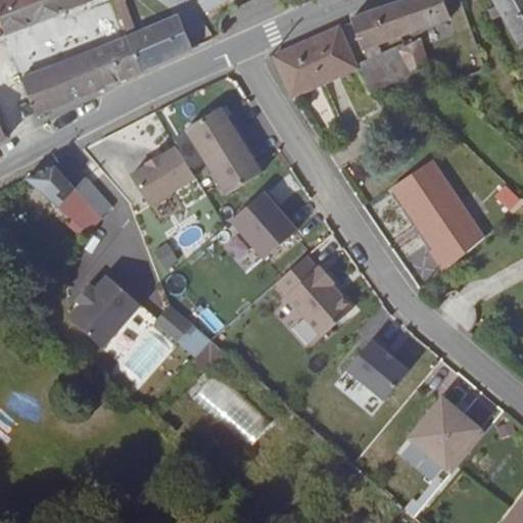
[(0,0),(0,17),(6,34),(63,11),(58,0),(0,0)]
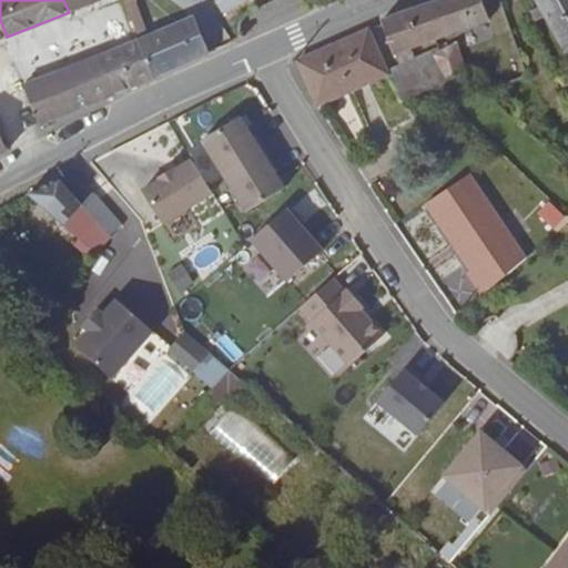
[(92,0),(63,0),(69,12),(93,3),(92,0)]
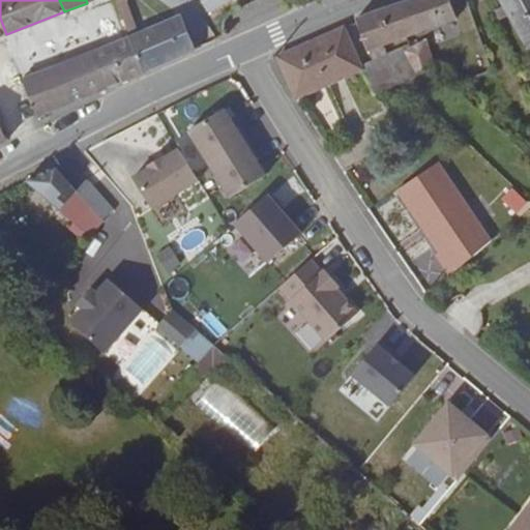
[(115,0),(130,39),(143,72),(193,50),(179,18),(138,34),(126,2),(126,0),(115,0)]
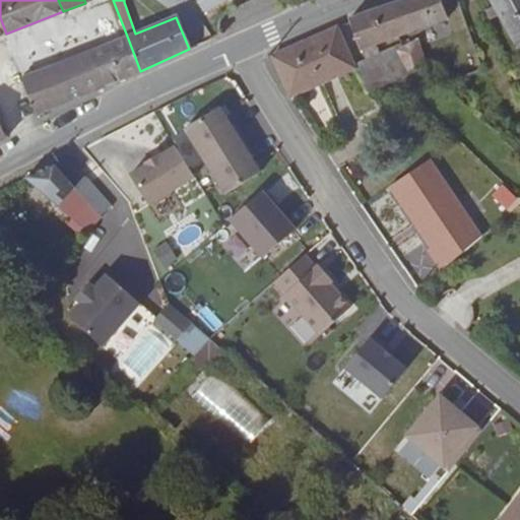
[(449,18),(442,0),(403,0),(374,10),(384,42),(399,37),(449,18)]
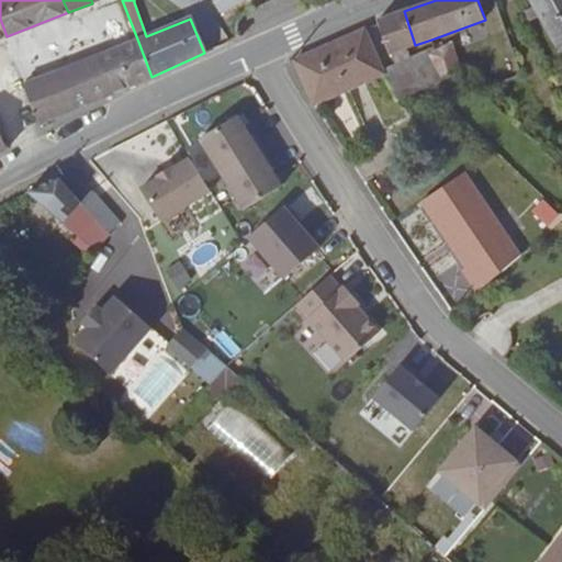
[(539,17),(561,56),(561,0),(529,0),(534,7),(539,17)]
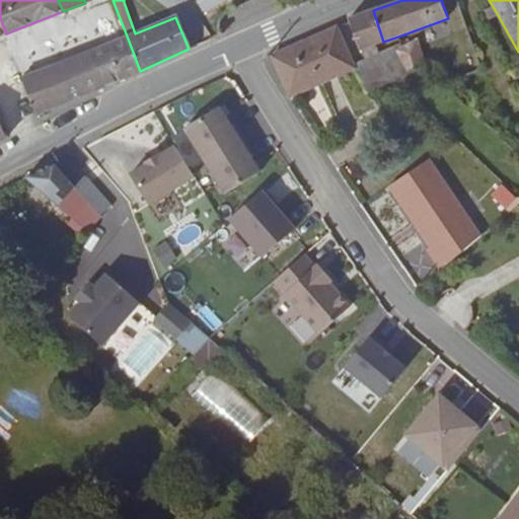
[(498,15),(493,6),(484,11),(489,21),(498,15)]
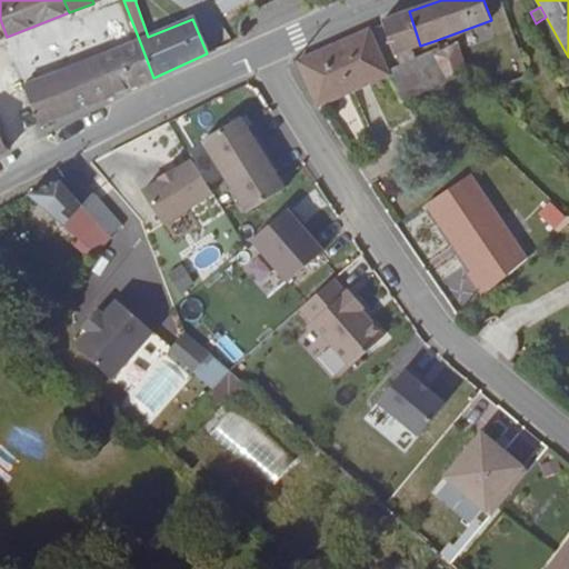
[(420,46),(409,11),(396,16),(382,20),(383,25),(395,56),(398,55),(403,66),(389,73),(389,75),(402,102),(418,93),(466,70),(458,43),(442,51),(435,55),(435,53),(416,60),(412,49),(420,46)]
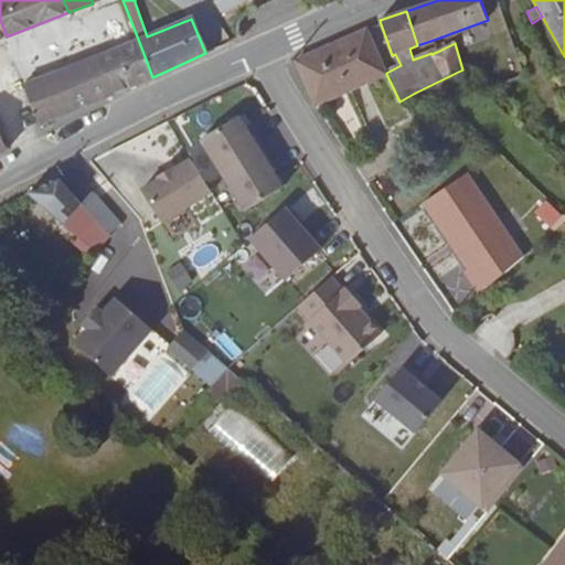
[(322,50),(296,61),(316,106),(386,74),(386,73),(366,30),(322,50)]
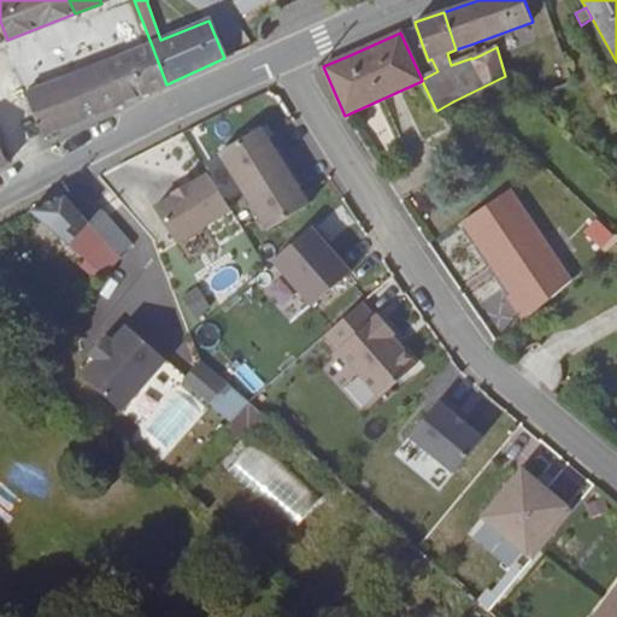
[(166,84),(152,46),(131,54),(147,93),(166,84)]
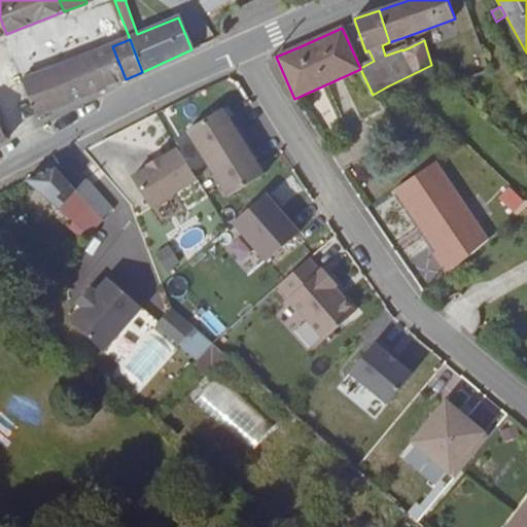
[(86,56),(102,89),(126,79),(112,46),(86,56)]
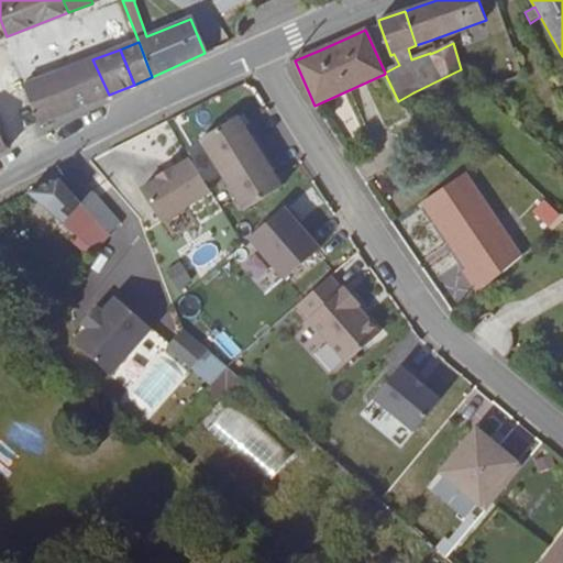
[(88,61),(23,85),(39,123),(84,105),(109,95),(92,59),(88,61)]
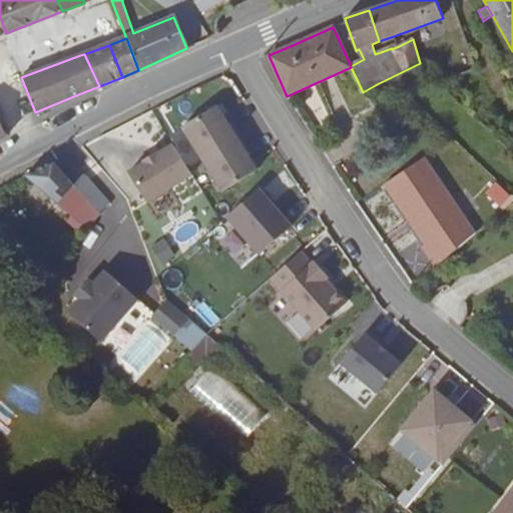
[(14,94),(0,96),(0,112),(17,109),(14,94)]
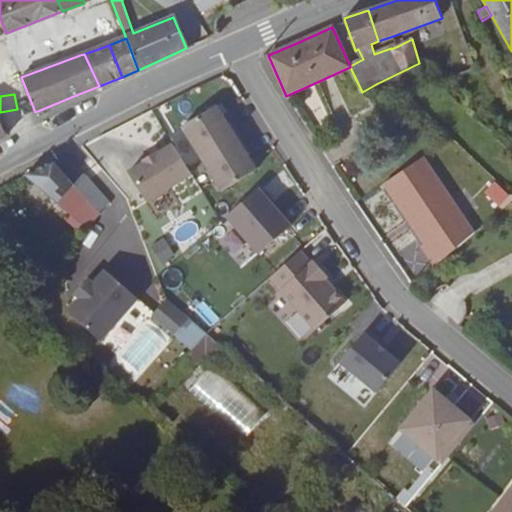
[(219,195),(256,173),(218,107),(181,129),(219,195)]
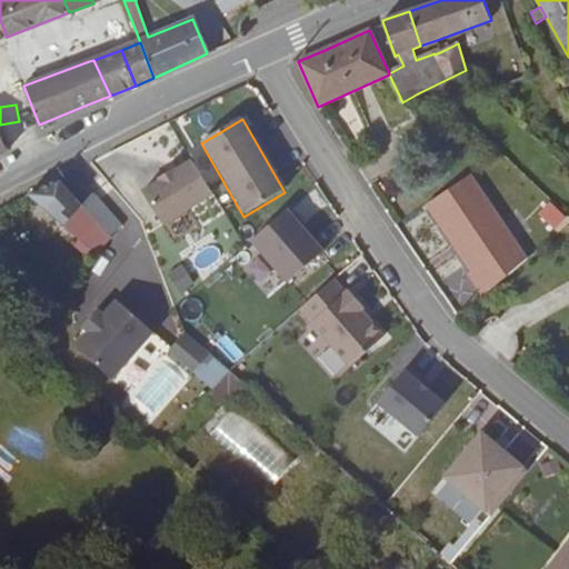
[(163,225),(213,193),(192,160),(175,171),(173,169),(158,178),(160,180),(142,191),(163,225)]
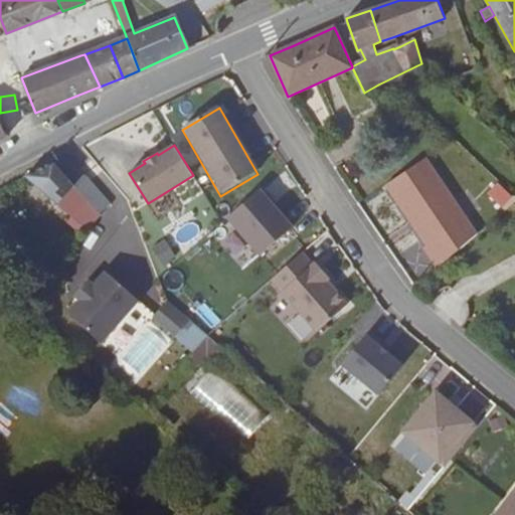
[(64,156),(53,162),(98,211),(108,200),(64,156)]
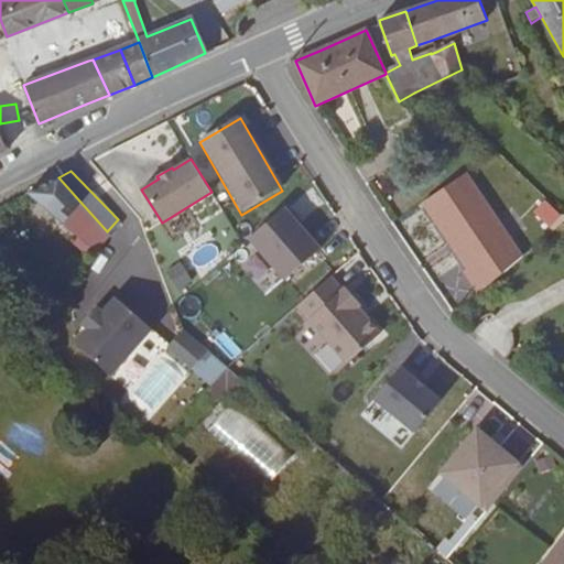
[(467,173),(423,203),(449,242),(455,239),(459,247),(455,250),(468,269),(465,271),(479,293),(523,257),(467,173)]
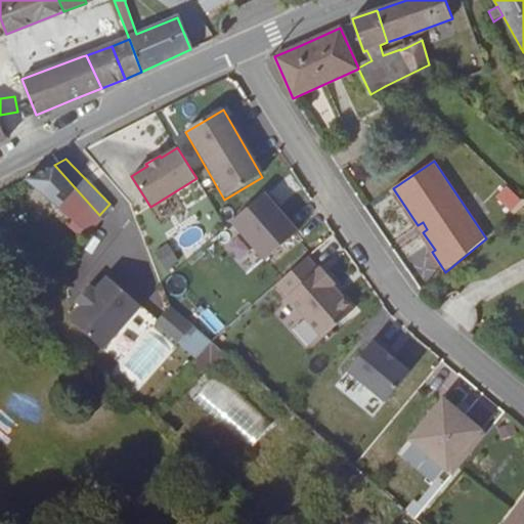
[(98,216),(99,215),(54,165),(26,179),(44,194),(35,206),(66,232),(71,227),(82,236),(98,216)]
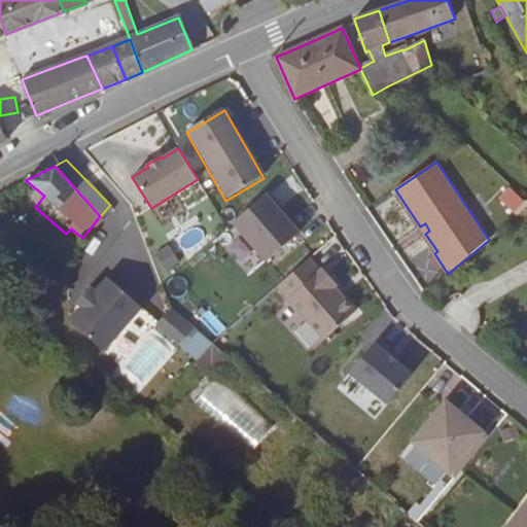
[(525,203),(510,187),(499,197),(516,212),(525,203)]
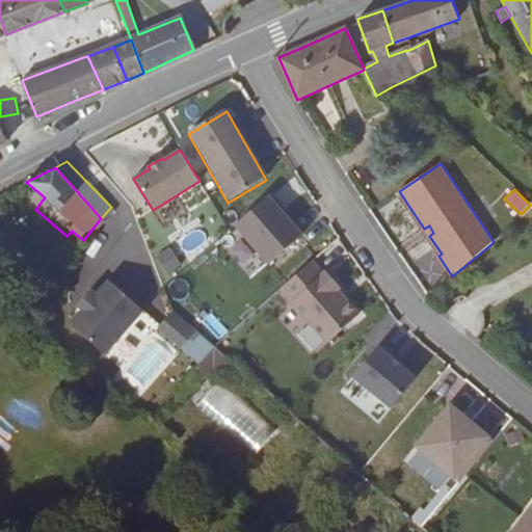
[(268,267),(301,236),(267,197),(233,229),(268,267)]
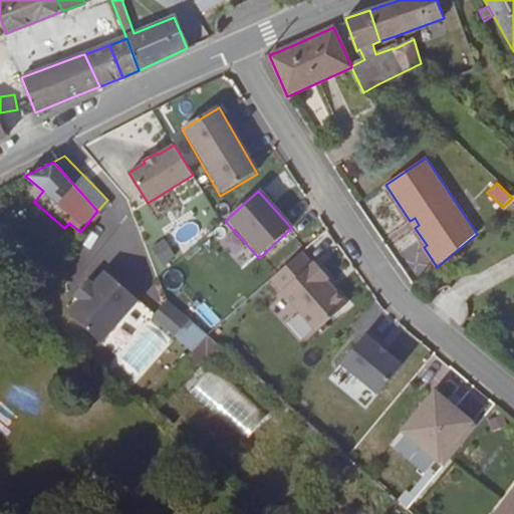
[(410,221),(415,228),(419,225),(415,218),(410,221)]
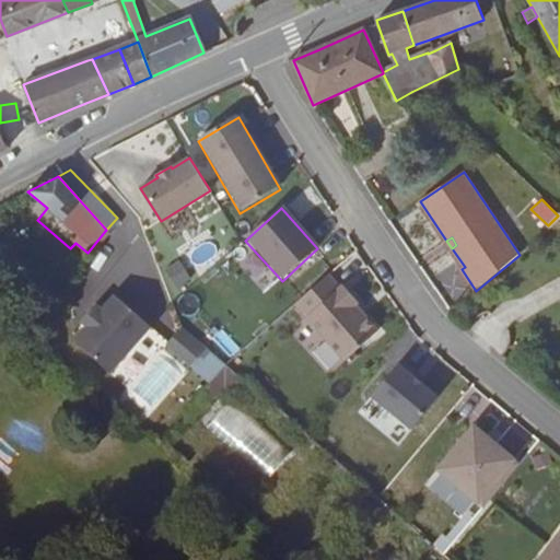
[(177,287),(190,278),(178,260),(166,268),(177,287)]
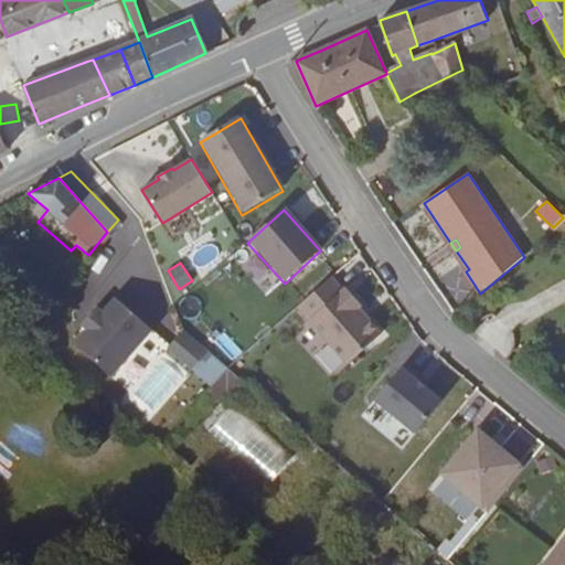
[(348,364),(381,336),(332,279),(299,308),(348,364)]
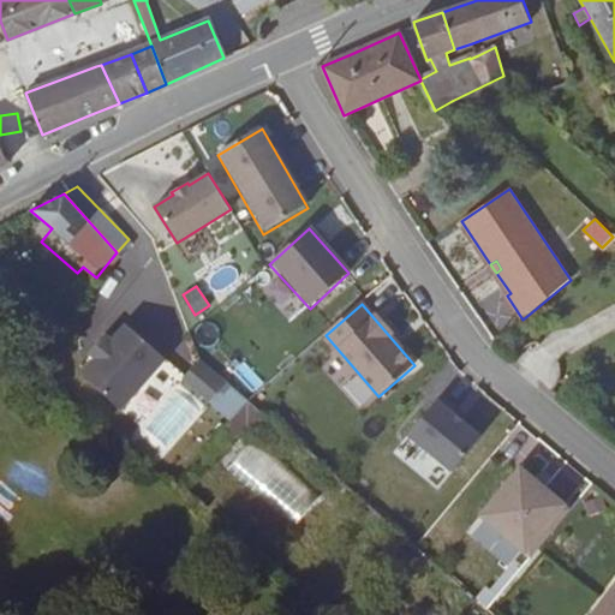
[(167,363),(127,327),(81,377),(121,413),(167,363)]
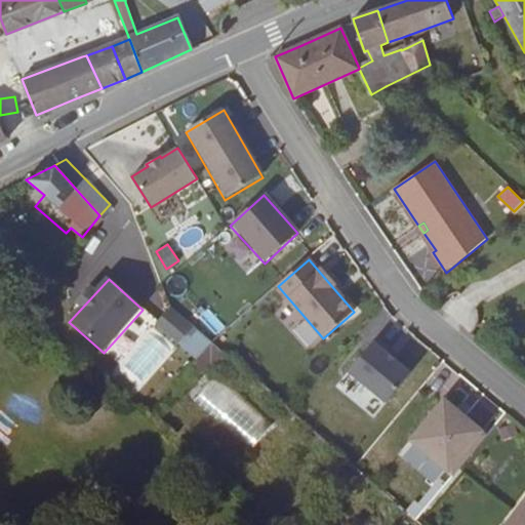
[(170,306),(160,319),(184,338),(195,325),(170,306)]
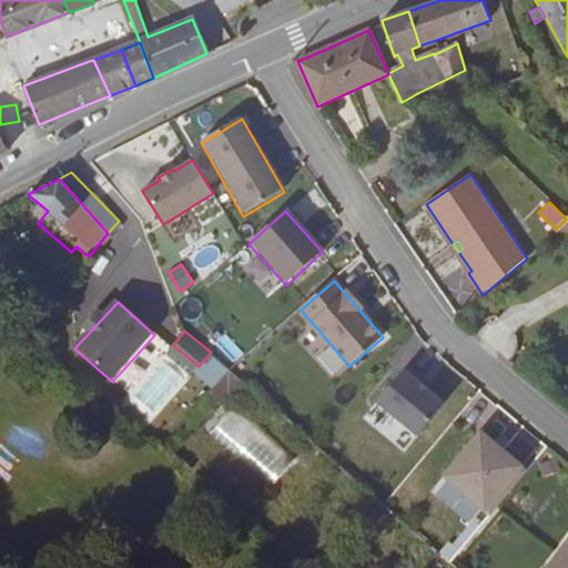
[(173,345),(169,350),(195,371),(199,366),(173,345)]
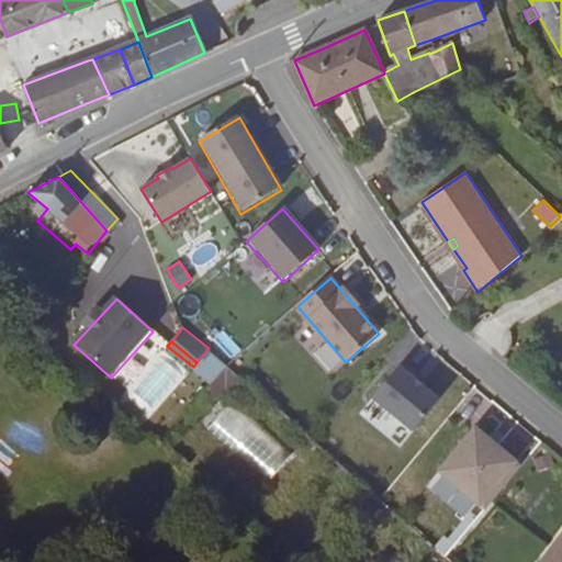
[(209,348),(197,362),(216,379),(229,363),(209,348)]
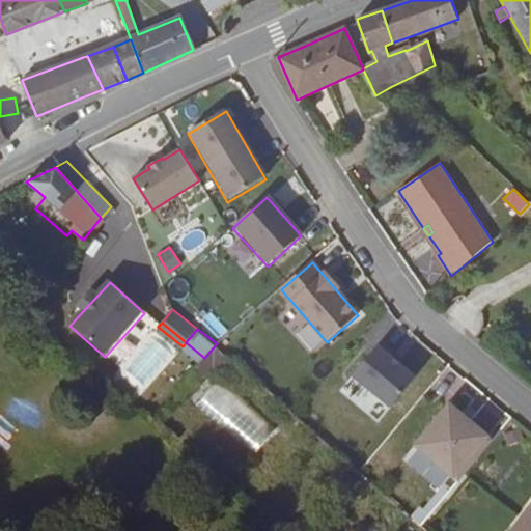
[(134,399),(172,358),(154,339),(114,382),(134,399)]
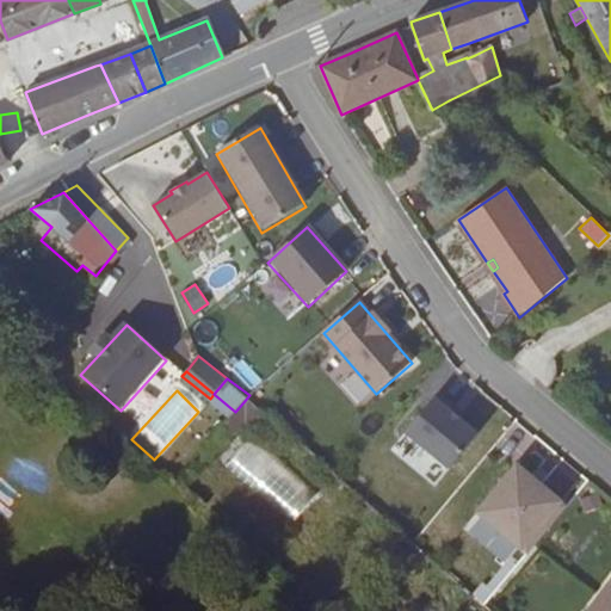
[(214,394),(210,399),(230,417),(235,412),(214,394)]
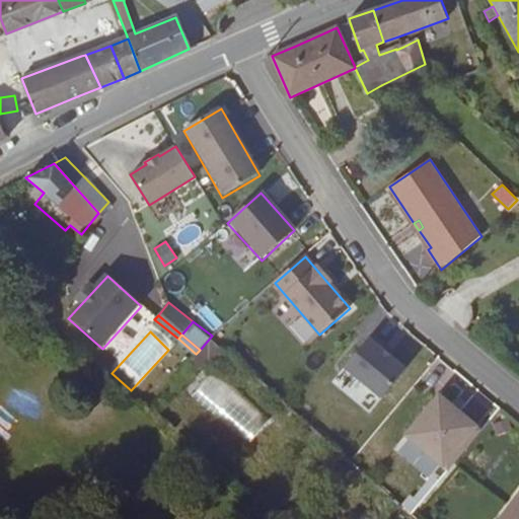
[(219,366),(230,352),(227,349),(212,336),(200,350),(196,354),(186,365),(195,373),(209,357),(219,366)]
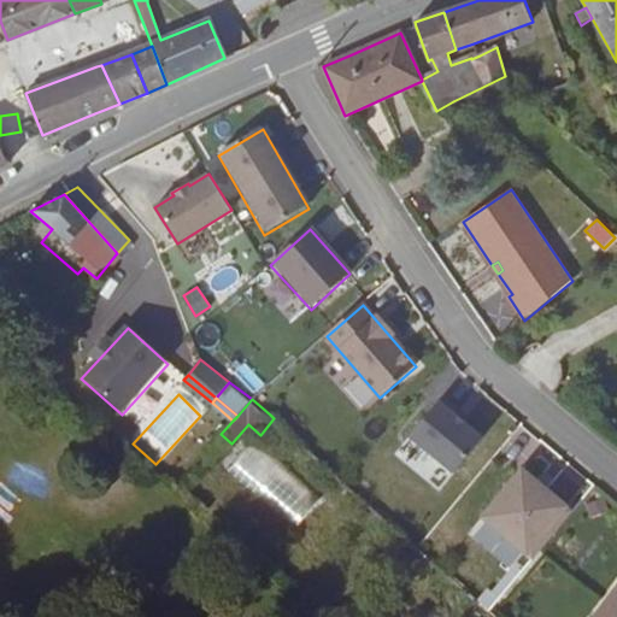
[(452,475),(482,438),(441,405),(411,442),(452,475)]
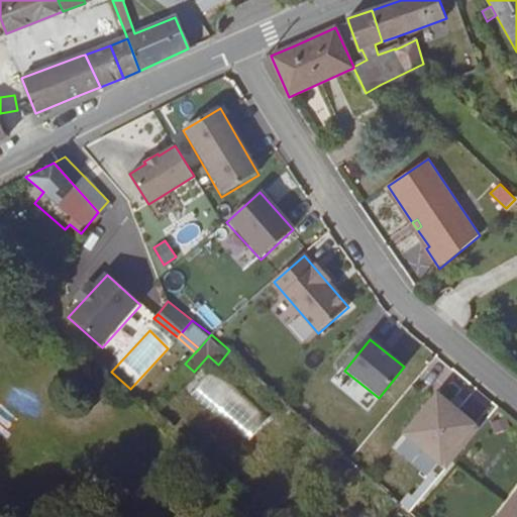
[(244,445),(269,420),(214,367),(190,392),(244,445)]
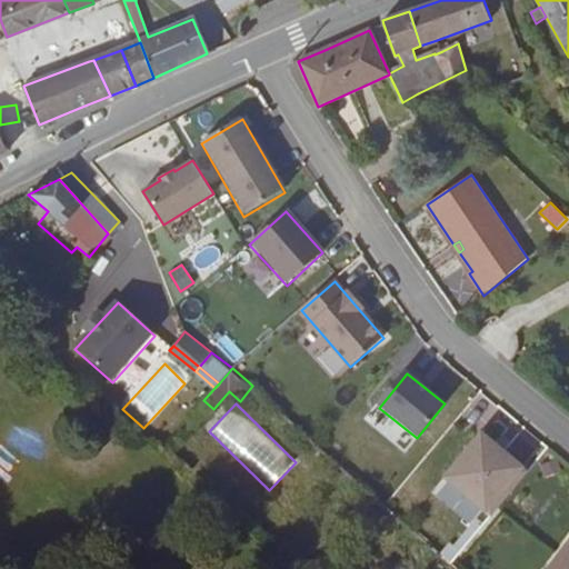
[(491,518),(529,471),(482,433),(445,480),(491,518)]
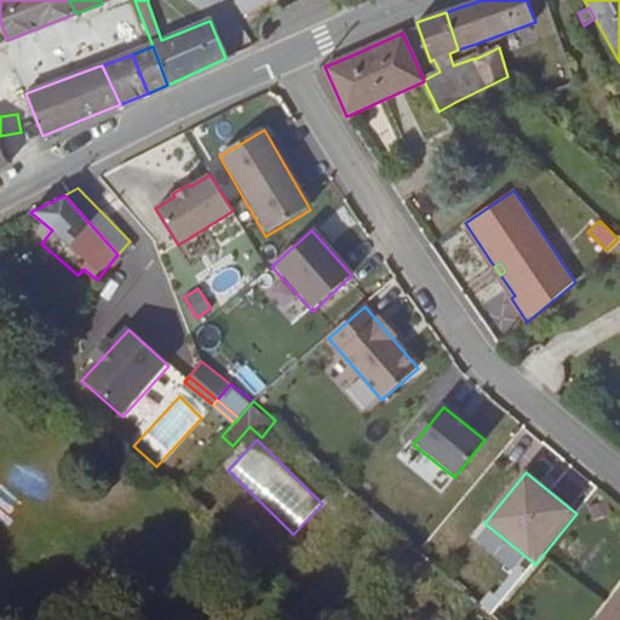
[(619,619),(619,590),(596,619),(619,619)]
